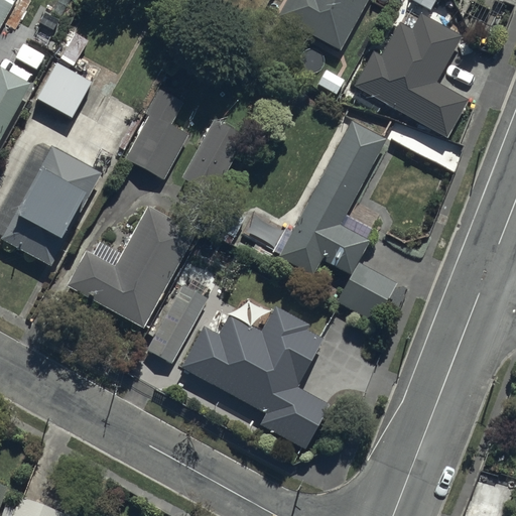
[(0,0),(0,28),(15,0),(0,0)]
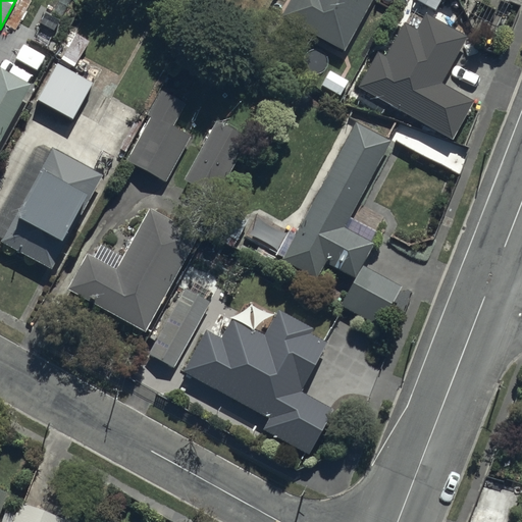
[(291,0),(281,16),(344,52),(373,0),(291,0)]
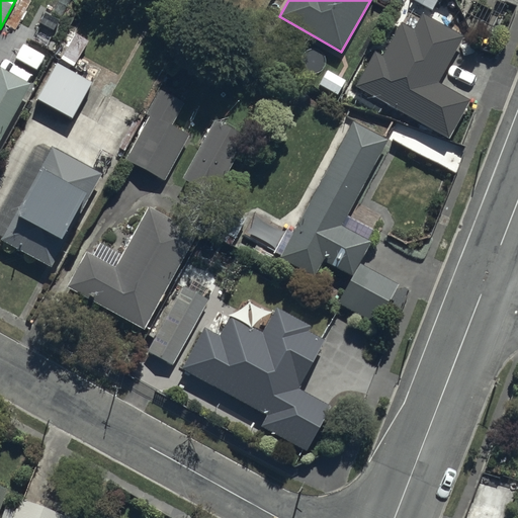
[(357,87),(451,140),(472,101),(439,82),(465,35),(406,2),(357,87)]
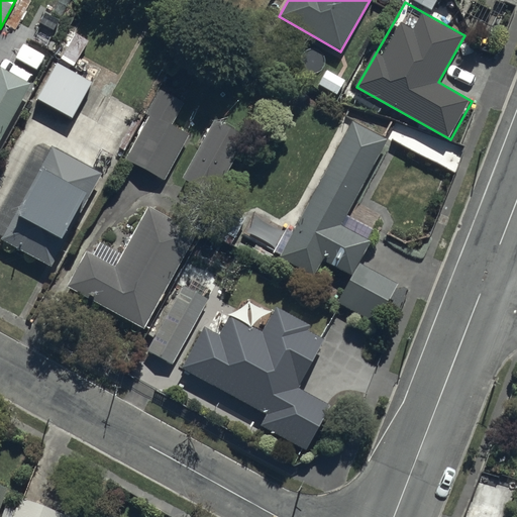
[(72,66),(88,41),(75,32),(59,58),(72,66)]
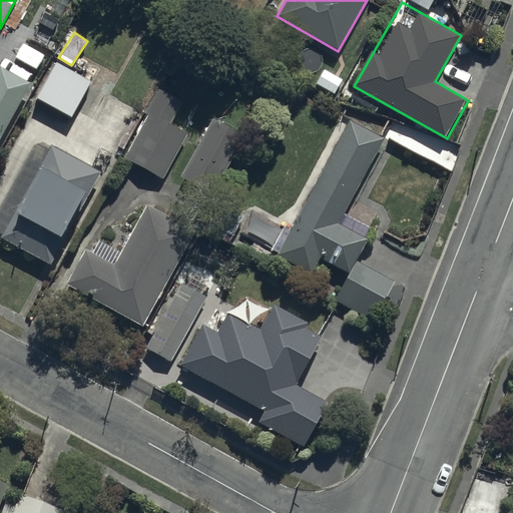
[(37,99),(72,118),(92,81),(57,62),(37,99)]
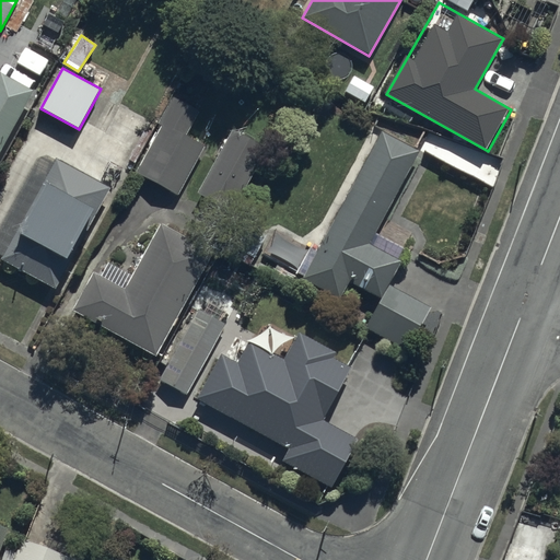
[(0,149),(33,89),(0,70),(0,71),(0,149)]
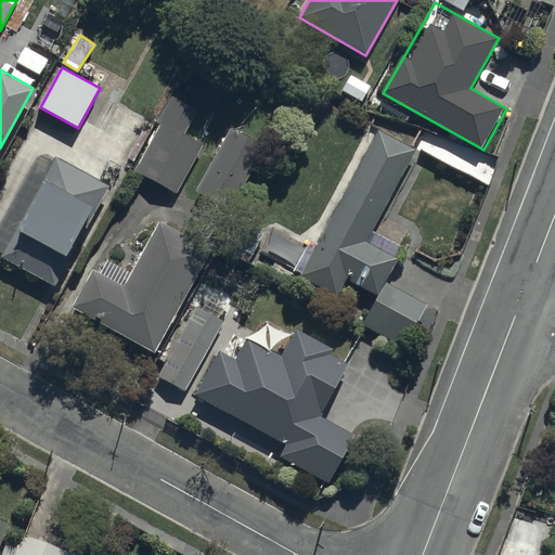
[(177,98),(137,175),(176,195),(204,143),(184,133),(197,108),(177,98)]
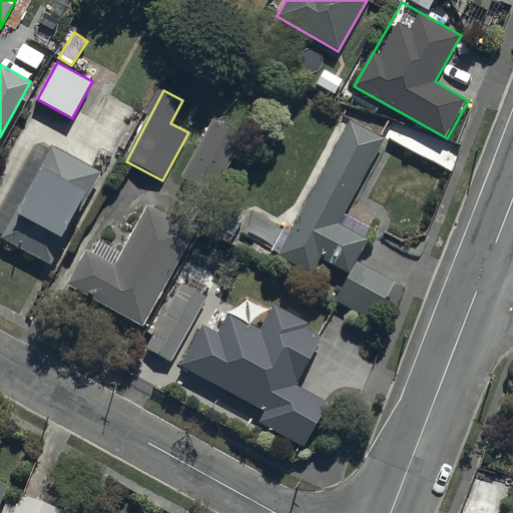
[(350,119),(275,257),(312,274),(321,258),(351,274),(335,302),(375,324),(397,284),(357,262),(369,239),(339,223),(386,138),(350,119)]
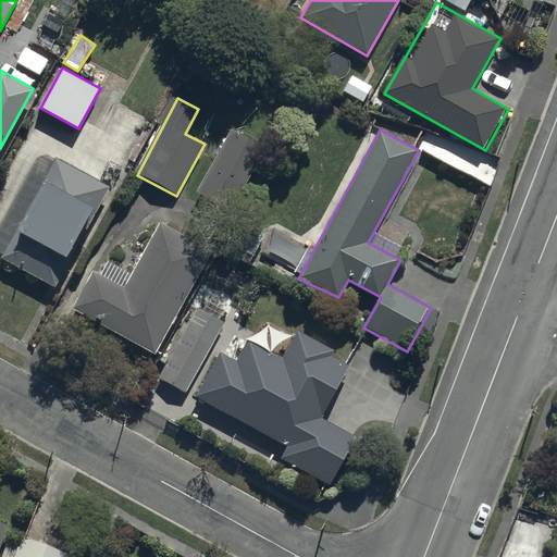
[(197,199),(231,217),(265,147),(232,131),(197,199)]
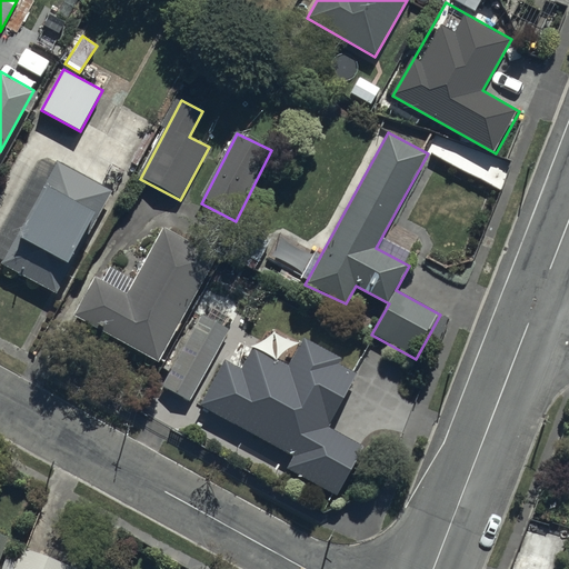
[(0,247),(0,266),(56,296),(112,190),(50,156),(0,247)]
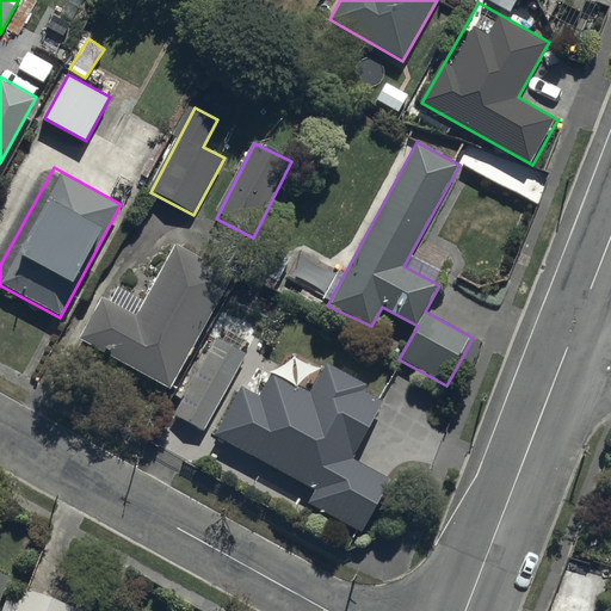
[(78,340),(171,390),(236,272),(178,241),(137,315),(102,296),(78,340)]
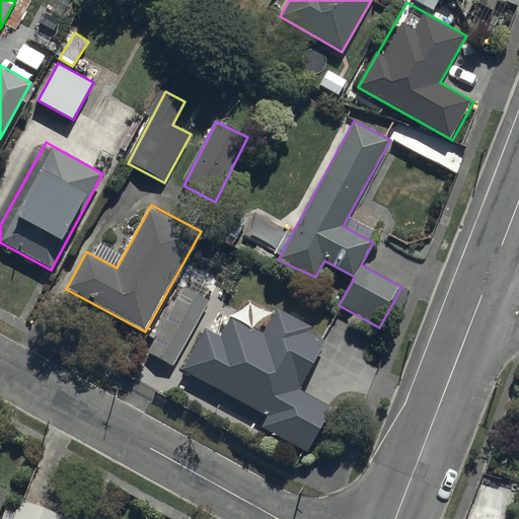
[(146,352),(172,367),(212,297),(186,283),(146,352)]
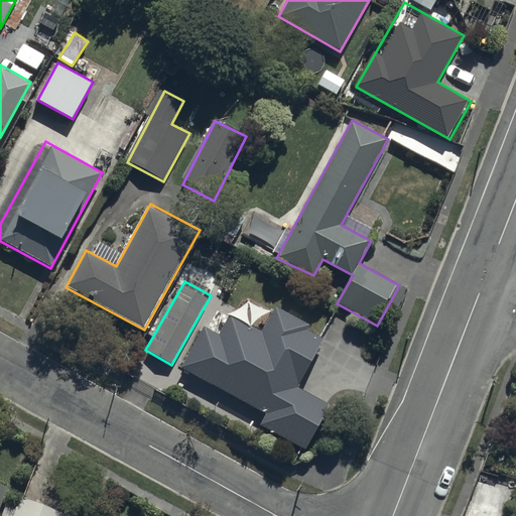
[(257,423),(306,450),(332,406),(297,387),(328,331),(274,301),(203,323),(178,366),(263,412),(257,423)]
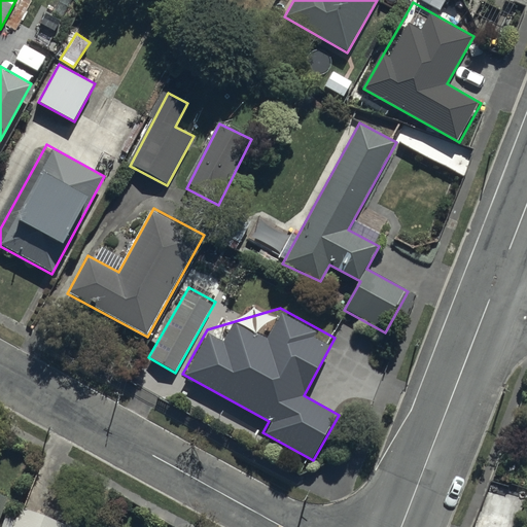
[(13,526),(66,526),(67,525),(22,507),(13,526)]
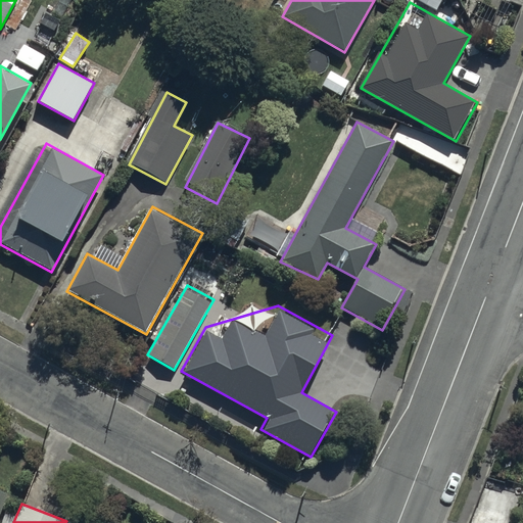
[(522,522),(522,518),(512,514),(508,522),(522,522)]
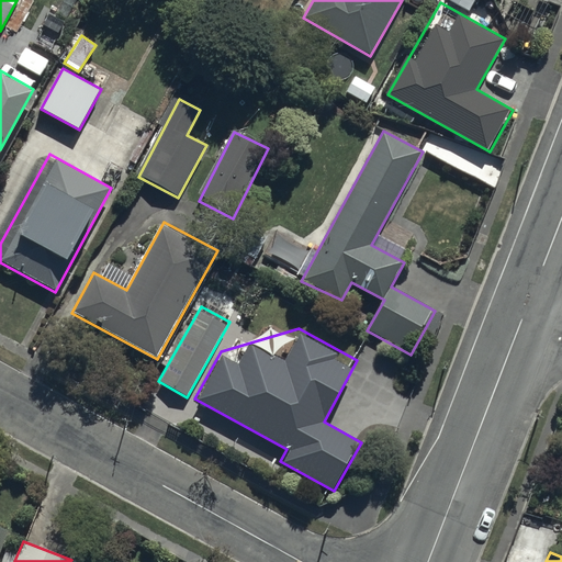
All buildings are outlined.
